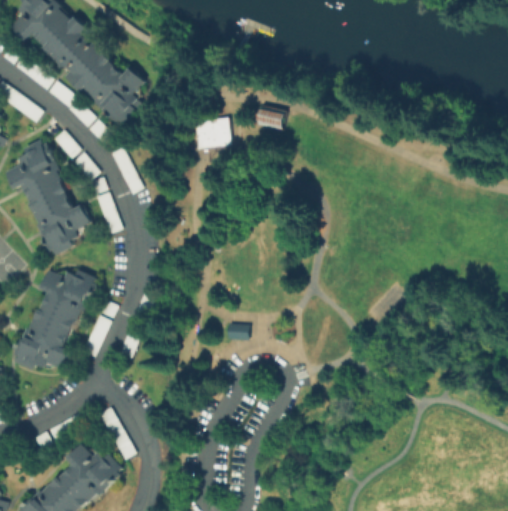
[(59,0),(65,5),(60,10),(71,20),(76,15),(95,32),(88,40),(93,45),(97,41),(107,50),(105,53),(128,74),(134,68),(150,82),(144,89),(151,95),(141,107),(125,125),(120,120),(116,123),(95,104),(97,101),(88,93),(91,91),(87,87),(83,92),(68,78),(74,71),(67,65),(64,68),(53,58),(56,55),(33,35),(28,40),(13,26),(21,17),(17,13),(26,3),(23,0),(59,0)]
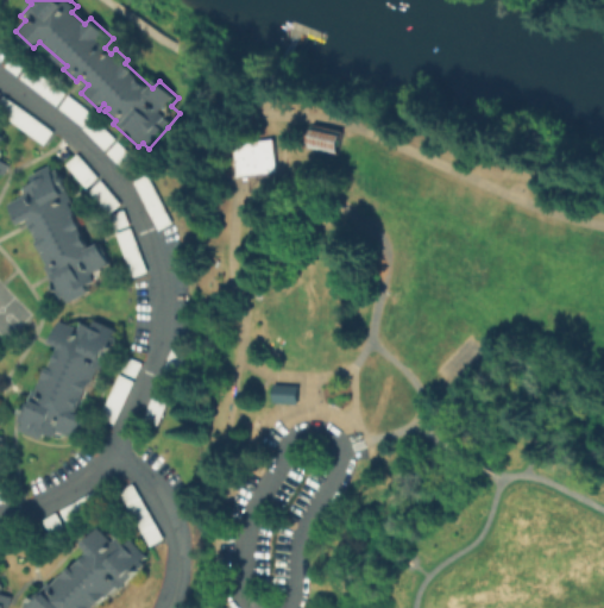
[(2,67),(10,56),(21,64),(14,75),(2,67)]
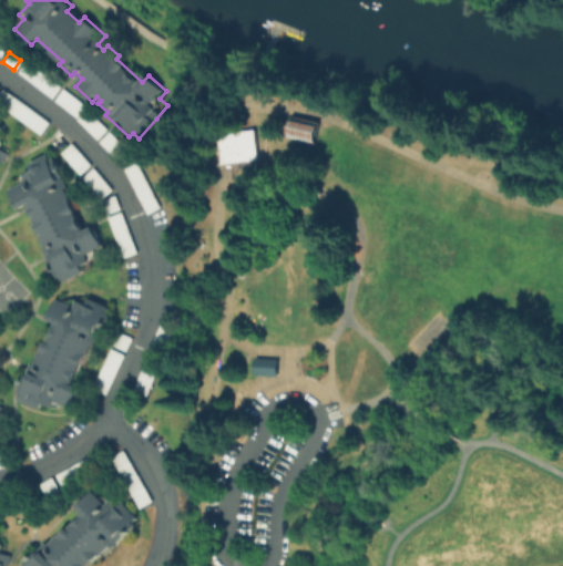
[(17,73),(24,63),(58,86),(59,88),(51,100),(17,73)]
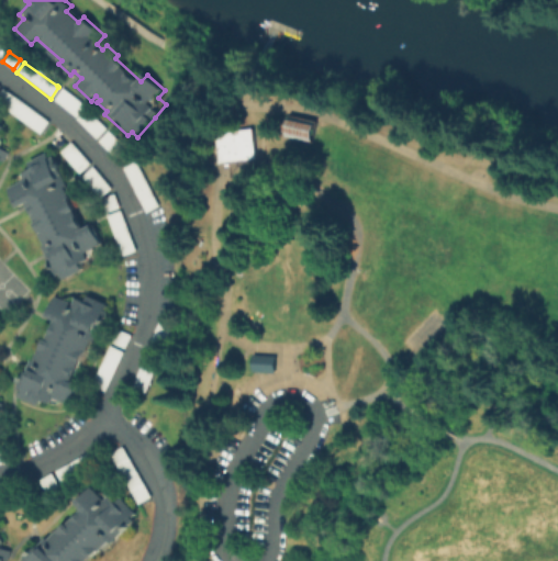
[(0,91),(1,90),(44,121),(47,123),(41,133),(0,103),(0,91)]
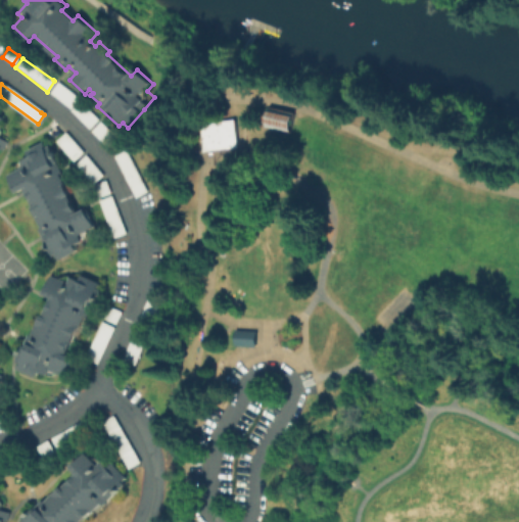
[(73,110),(80,103),(98,121),(90,129),(73,110)]
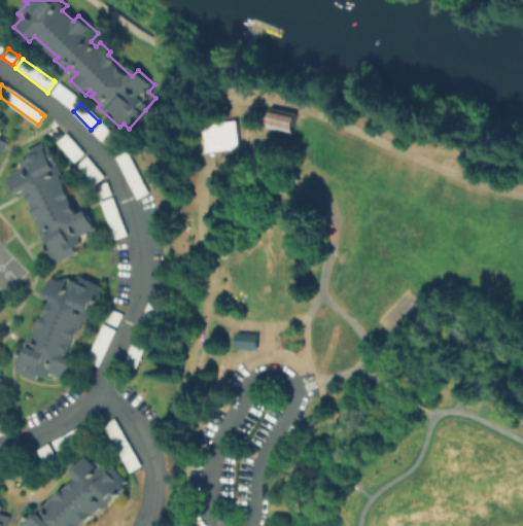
[(295,111),(291,134),(263,129),(267,106),(295,111)]
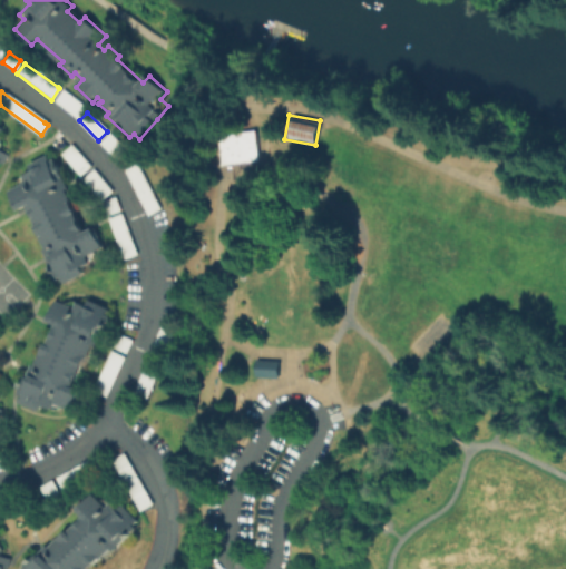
[(0,127),(5,129),(0,137),(0,141),(2,143),(0,145),(0,149),(9,155),(2,166),(0,165),(0,127)]
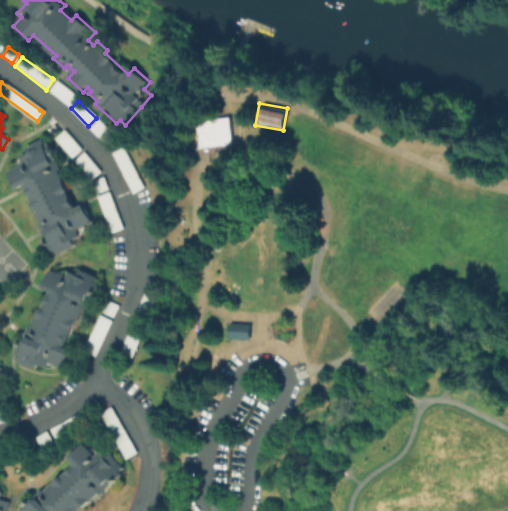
[(232,143),(229,116),(195,120),(198,147),(232,143)]
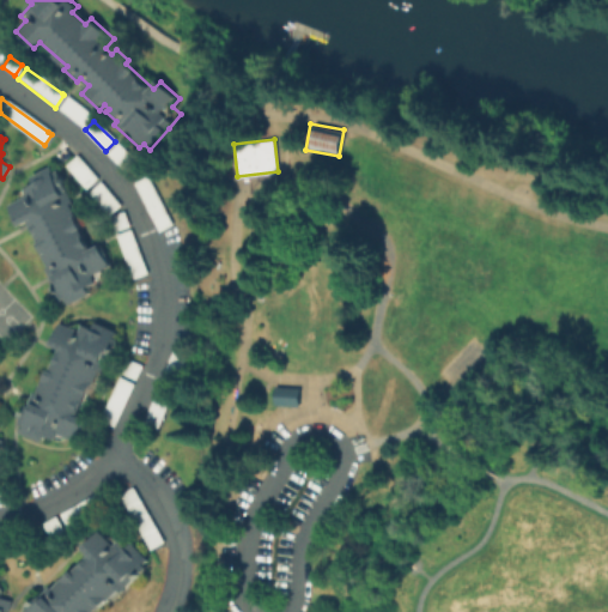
[(109,155),(119,144),(138,162),(127,174),(109,155)]
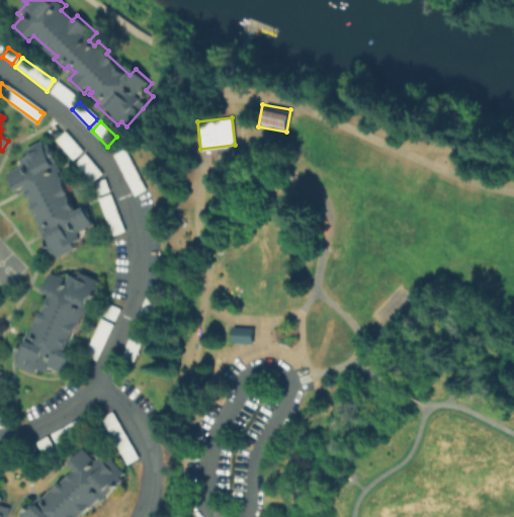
[(55,141),(65,132),(82,151),(72,157),(70,155),(55,141)]
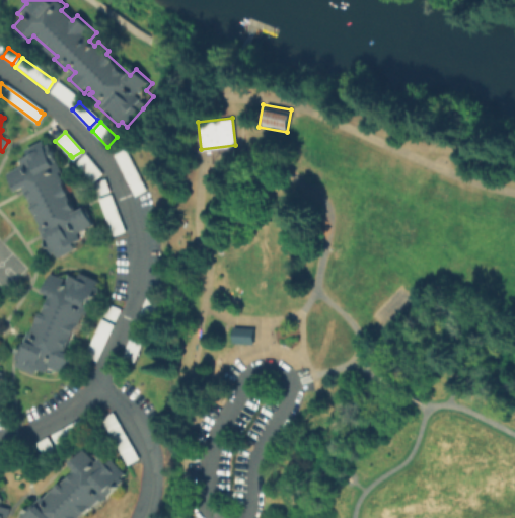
[(41,141),(45,148),(52,145),(65,173),(59,175),(76,214),(85,210),(93,227),(81,233),(84,240),(73,245),(75,249),(52,260),(40,234),(44,233),(23,189),(15,193),(7,175),(19,160),(28,156),(24,148),(41,141)]
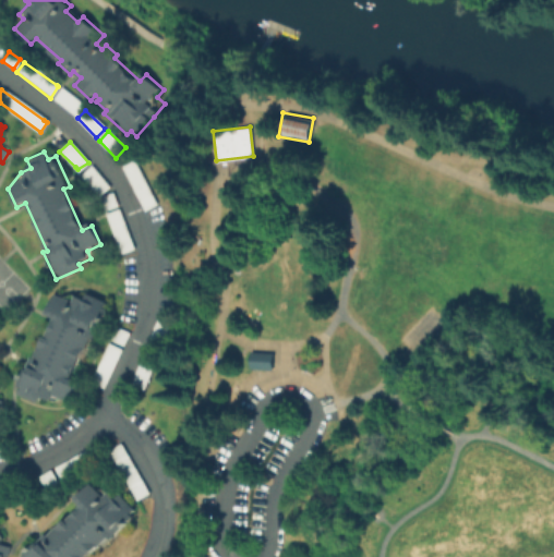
[(123,167),(135,160),(159,205),(147,212),(123,167)]
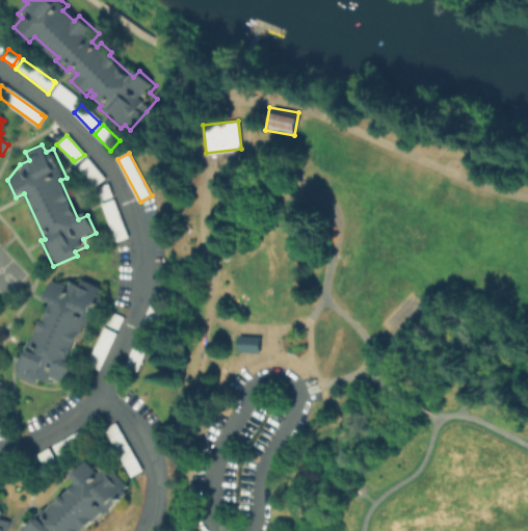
[(76,166),(86,158),(105,179),(97,186),(76,166)]
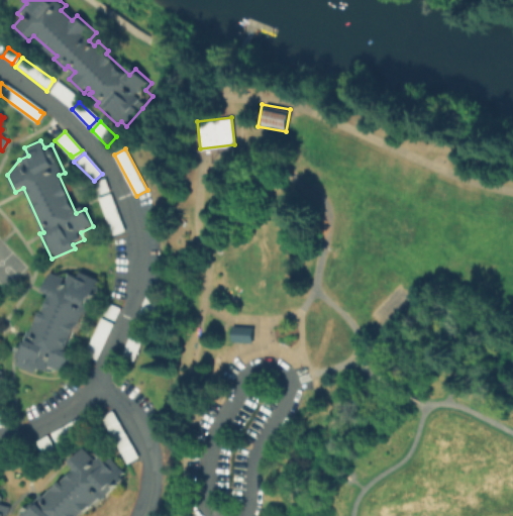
[(93,184),(105,178),(109,189),(97,195),(95,191),(93,184)]
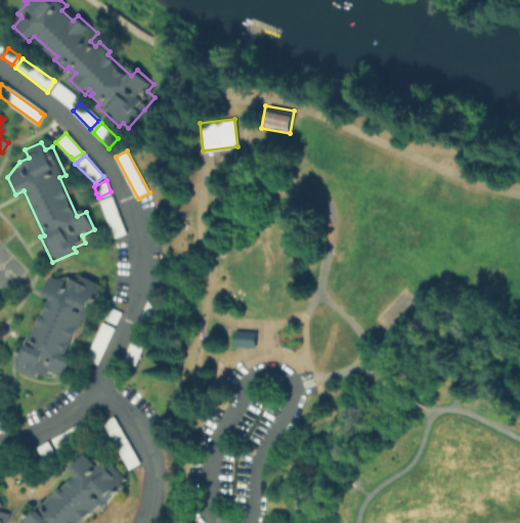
[(99,202),(112,197),(118,211),(127,235),(114,240),(112,233),(99,202)]
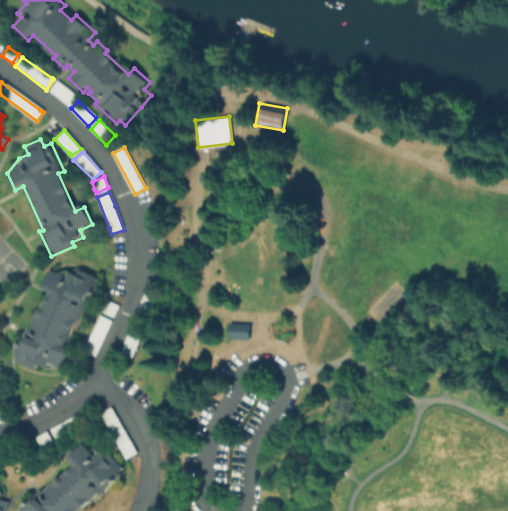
[(79,268),(97,277),(95,282),(97,283),(86,307),(82,306),(62,348),(71,352),(63,369),(52,364),(49,370),(37,365),(34,371),(17,363),(20,357),(15,355),(34,315),(37,316),(49,291),(42,287),(50,270),(65,274),(67,270),(76,274),(79,268)]
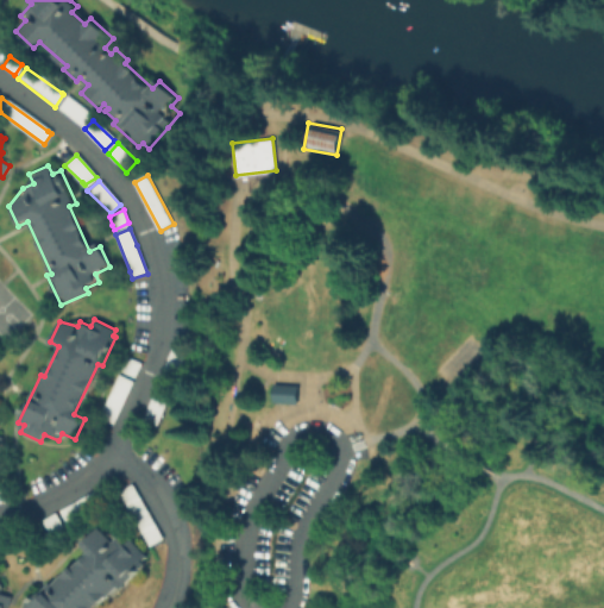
[(170,348),(186,353),(167,400),(155,425),(140,419),(170,348)]
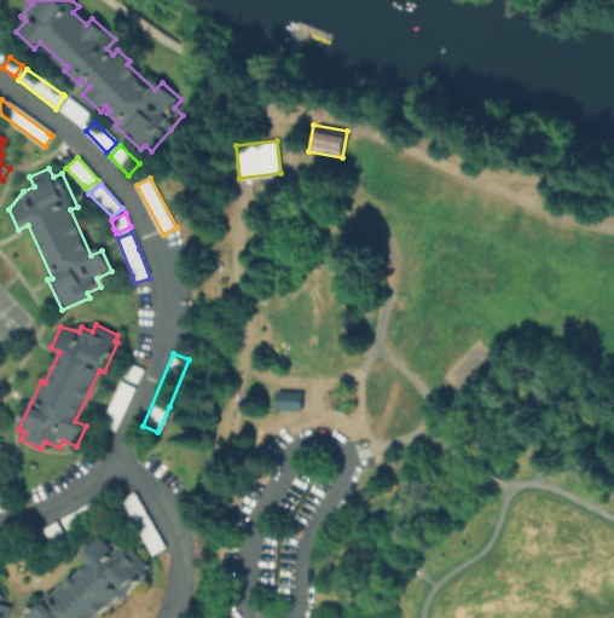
[(128,362),(142,369),(137,382),(122,376),(128,362)]
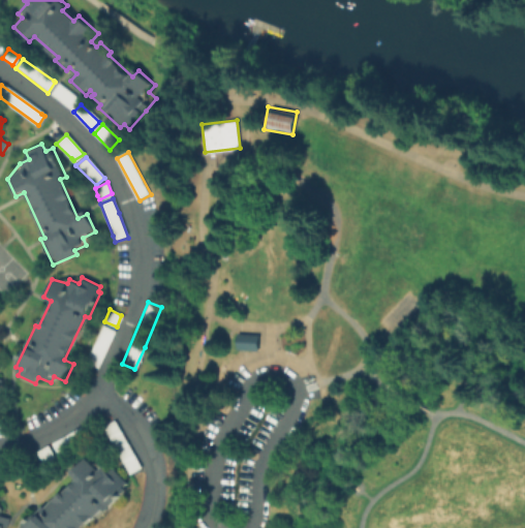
[(101,325),(115,331),(99,369),(85,364),(101,325)]
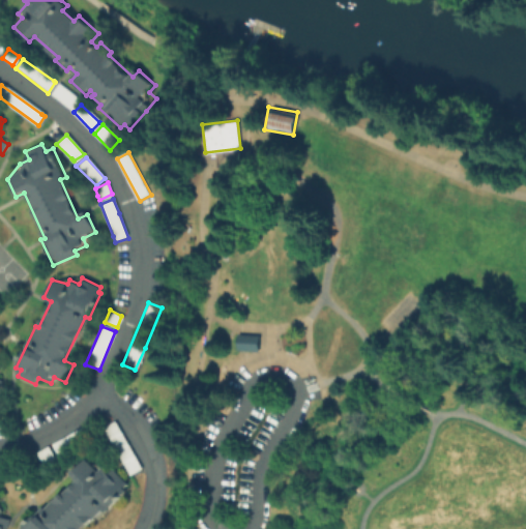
[(233,332),(255,333),(254,350),(232,349),(233,332)]
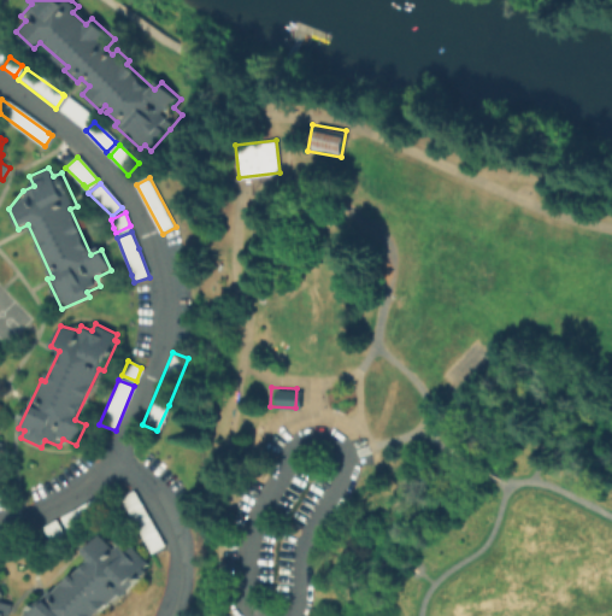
[(119,500),(133,491),(162,546),(148,552),(119,500)]
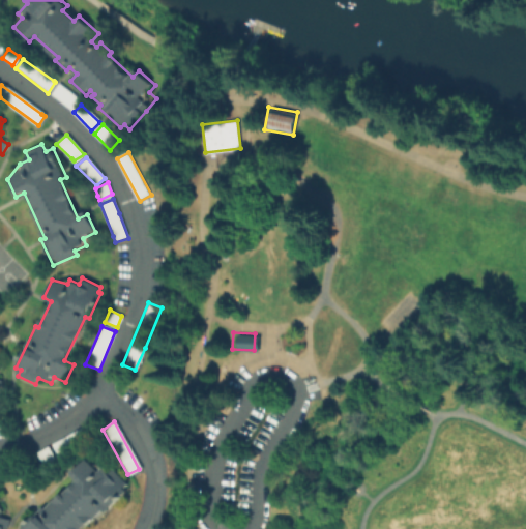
[(52,445),(84,423),(92,435),(59,457),(52,445)]
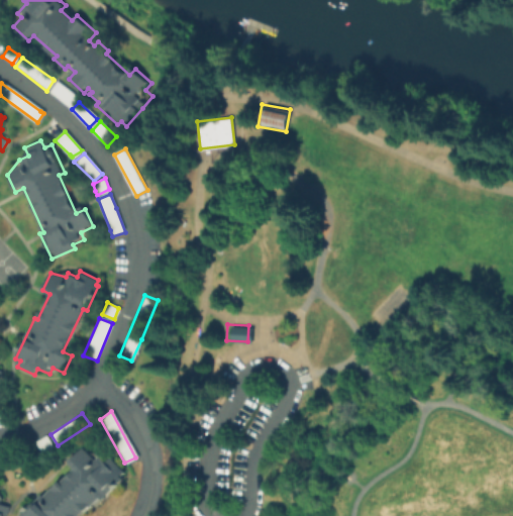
[(35,443),(46,436),(52,446),(40,452),(35,443)]
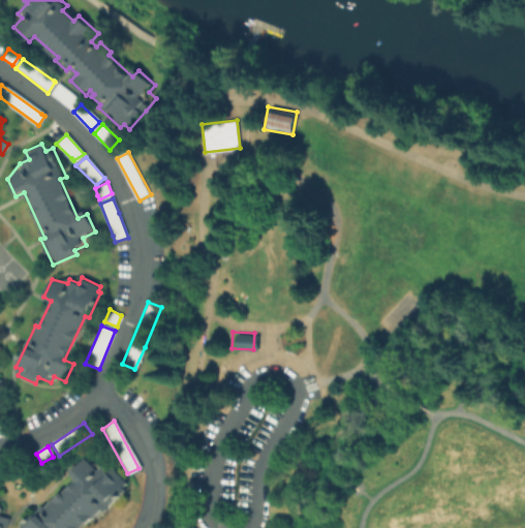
[(0,455),(12,455),(12,466),(0,466),(0,455)]
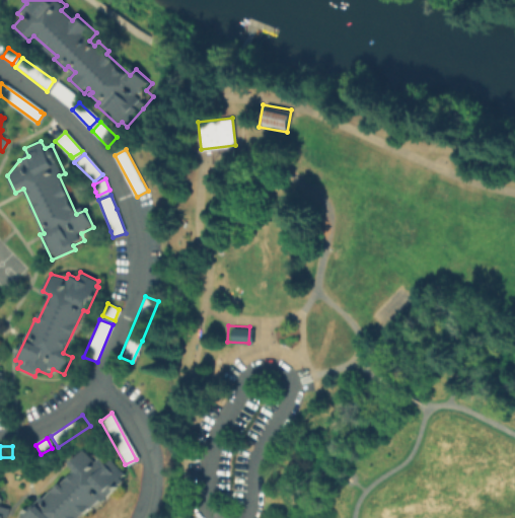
[(84,451),(91,458),(97,452),(108,464),(112,461),(126,475),(122,479),(125,483),(106,502),(100,497),(79,517),(23,517),(53,489),(56,492),(76,470),(71,465),(84,451)]
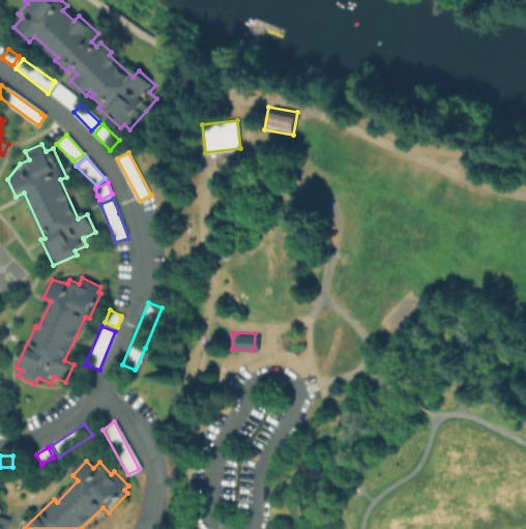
[(0,496),(2,497),(0,501),(0,509),(7,512),(5,519),(8,521),(4,528),(0,528),(0,496)]
